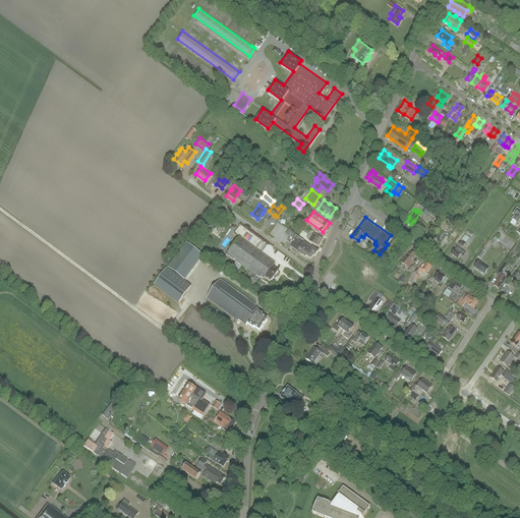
[(207,227),(213,231),(217,225),(210,221),(207,227)]
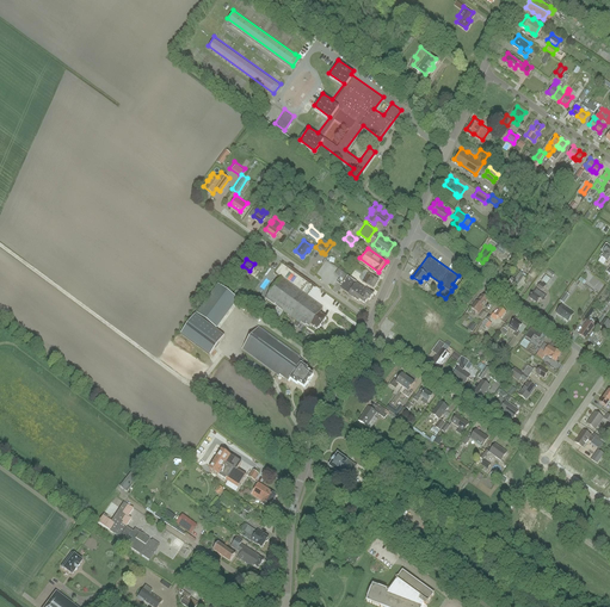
[(279,261),(275,268),(281,272),(283,267),(285,268),(287,265),(279,261)]
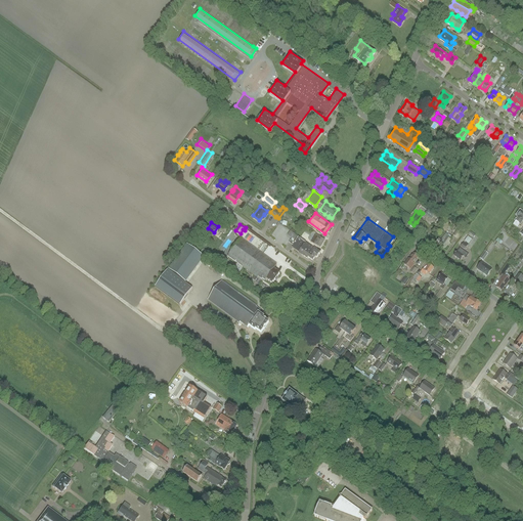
[(454,230),(452,232),(456,235),(459,232),(462,227),(459,225),(454,230)]
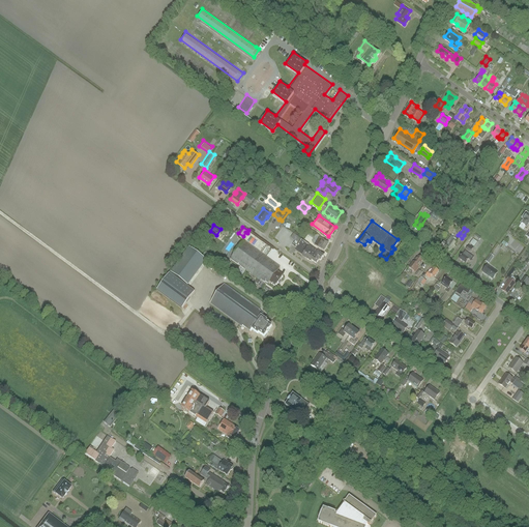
[(323,247),(328,240),(319,234),(314,242),(323,247)]
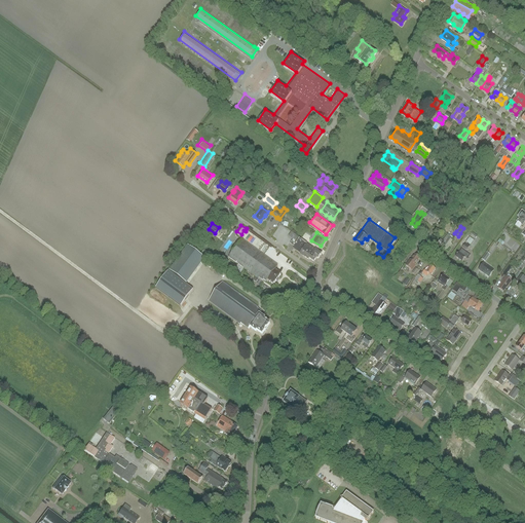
[(448,250),(455,239),(447,233),(443,238),(441,237),(438,240),(443,245),(442,246),(448,250)]
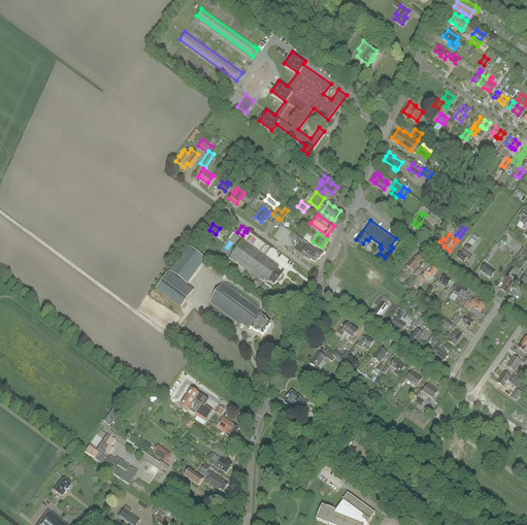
[(278,263),(276,261),(242,236),(229,255),(257,275),(254,280),(256,281),(259,276),(263,279),(264,277),(267,281),(268,279),(274,283),(282,272),(276,268),(278,263)]
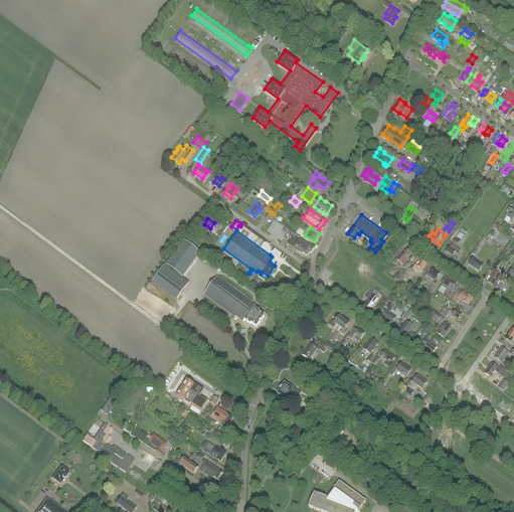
[(287,240),(302,251),(303,249),(307,252),(310,248),(310,249),(311,249),(314,245),(314,244),(313,244),(309,241),(293,230),(288,236),(289,237),(287,240)]
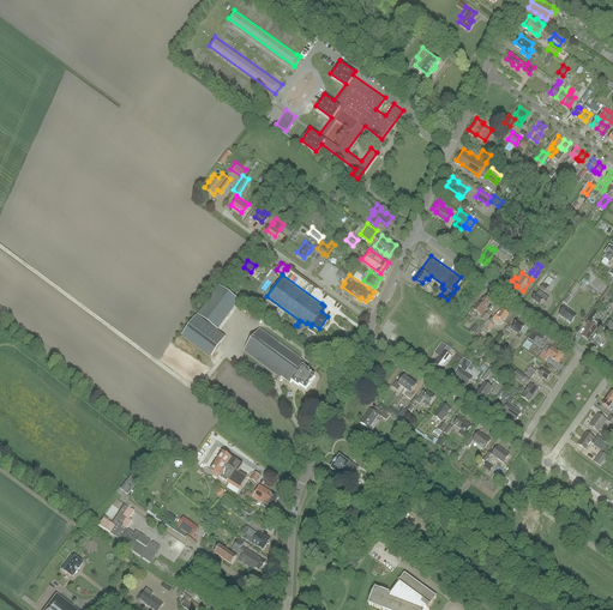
[(197,313),(216,327),(240,296),(220,282),(197,313)]
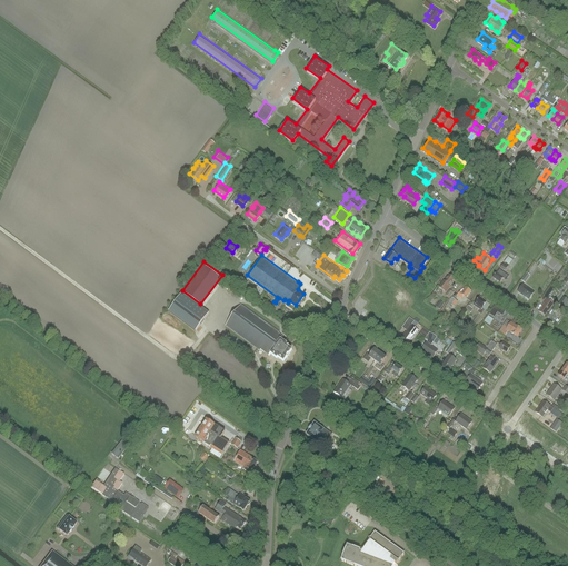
[(491,275),(499,280),(502,276),(505,278),(508,272),(498,266),(491,275)]
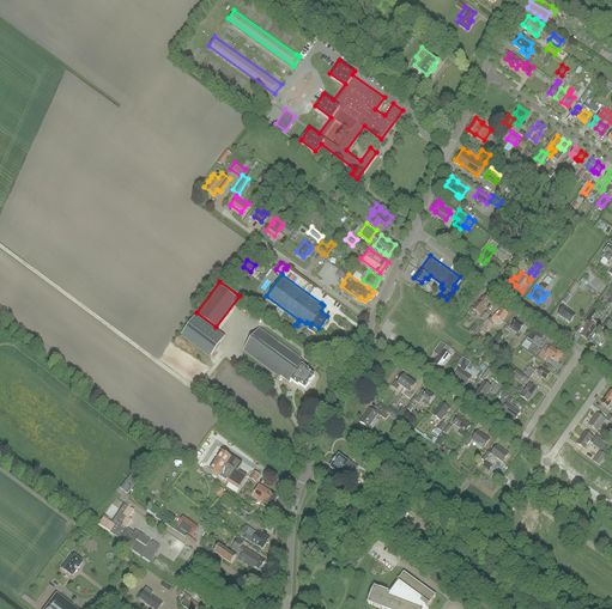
[(571,293),(568,291),(562,298),(565,302),(571,293)]
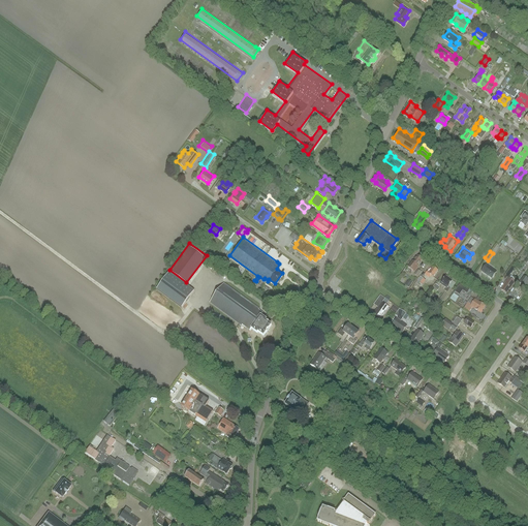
[(411,257),(406,265),(413,269),(417,265),(416,264),(417,263),(422,256),(416,252),(412,258),(411,257)]
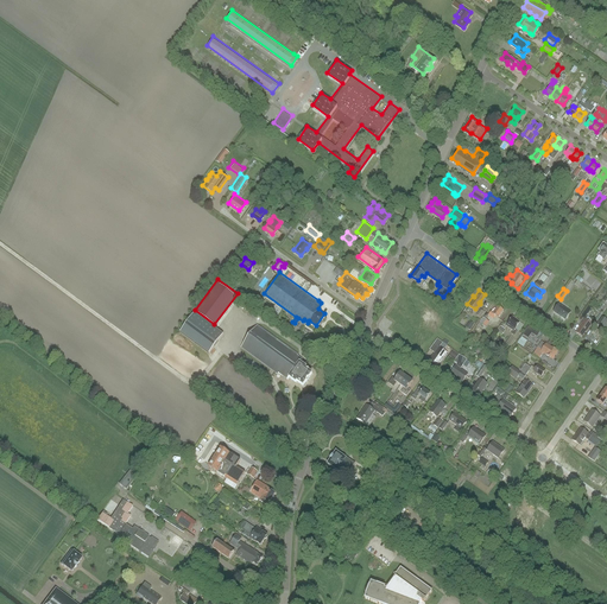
[(566,317),(571,310),(558,302),(554,309),(566,317)]
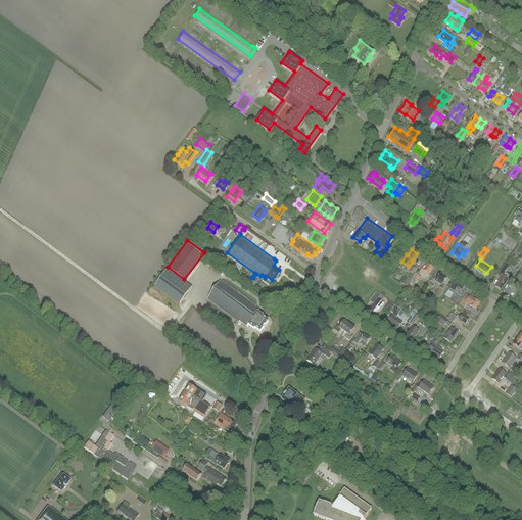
[(428,272),(433,265),(428,262),(424,267),(422,266),(420,269),(424,272),(426,270),(428,272)]
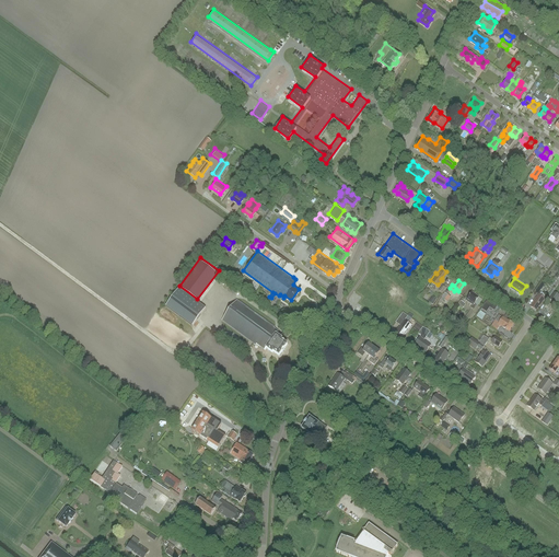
[(165,304),(191,324),(205,305),(178,286),(165,304)]
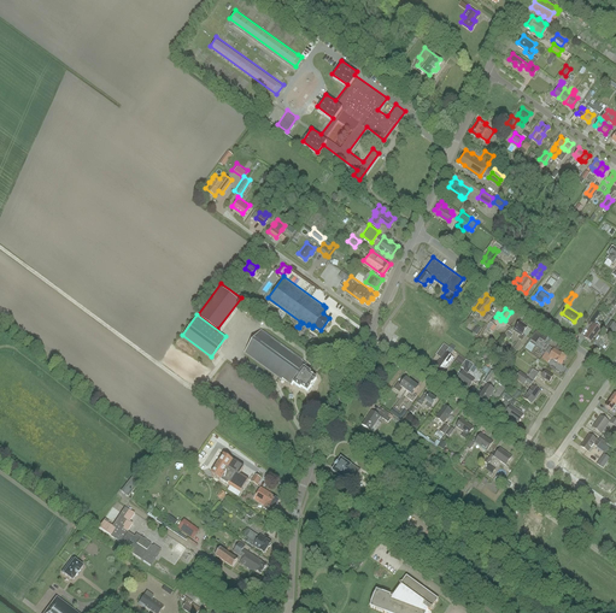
[(493,324),(496,322),(491,318),(485,328),(488,330),(491,326),(494,328),(496,325),(493,324)]
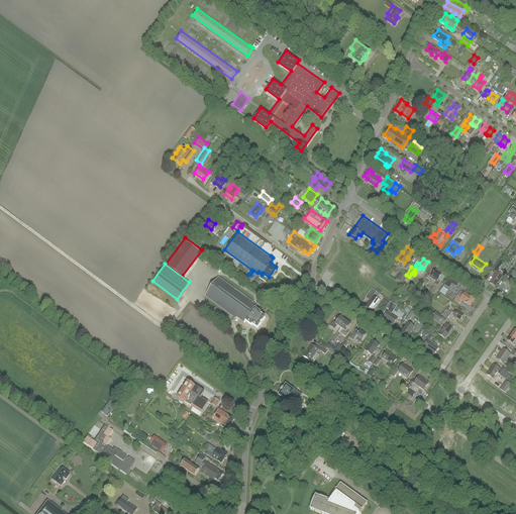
[(435,283),(431,288),(429,290),(433,293),(434,291),(435,291),(437,287),(438,285),(441,281),(438,278),(442,272),(436,267),(431,274),(436,278),(433,282),(435,283)]
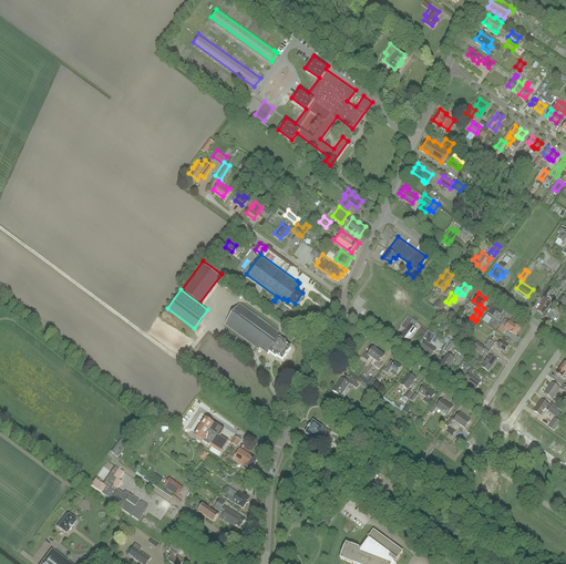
[(565,297),(565,296),(561,293),(555,300),(561,304),(565,297)]
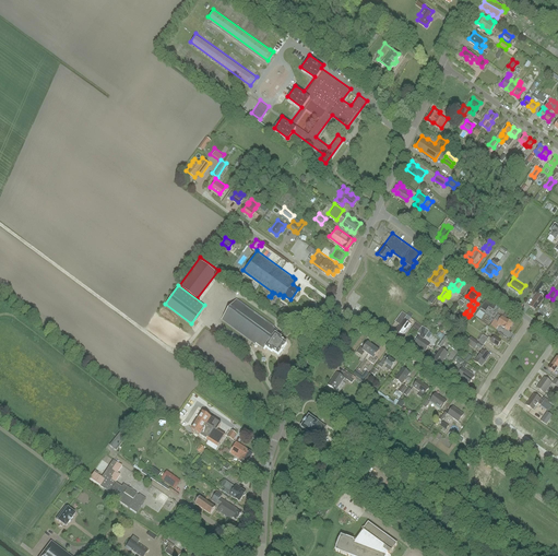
[(539,303),(545,295),(538,291),(533,298),(533,299),(530,304),(535,307),(539,302),(539,303)]
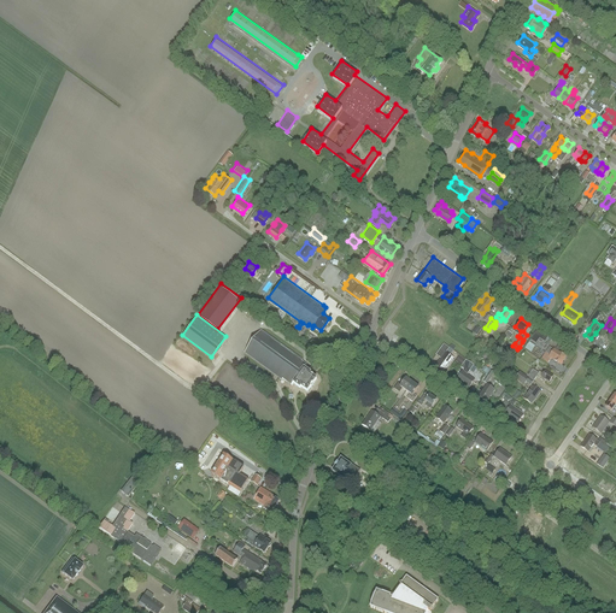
[(306,388),(316,376),(310,372),(311,370),(304,366),(306,363),(300,358),(301,357),(260,326),(244,351),(281,377),(282,376),(291,382),(293,379),(299,384),(300,383),(306,388)]
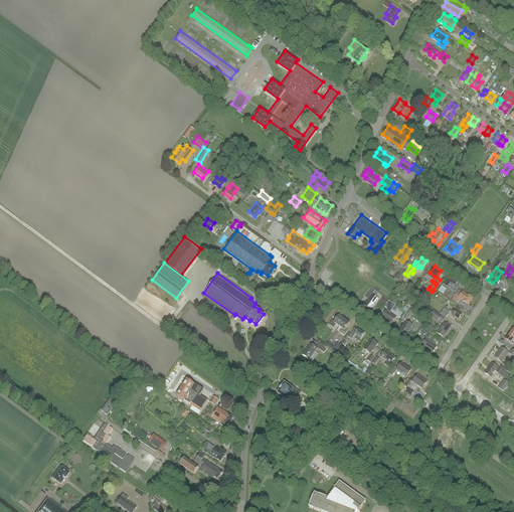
[(442,283),(438,288),(443,291),(447,286),(442,283)]
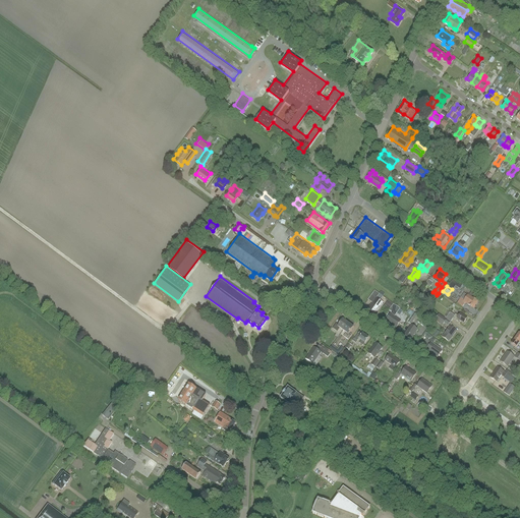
[(380,291),(376,288),(374,289),(373,290),(368,297),(372,300),(368,306),(376,311),(383,300),(377,295),(380,291)]
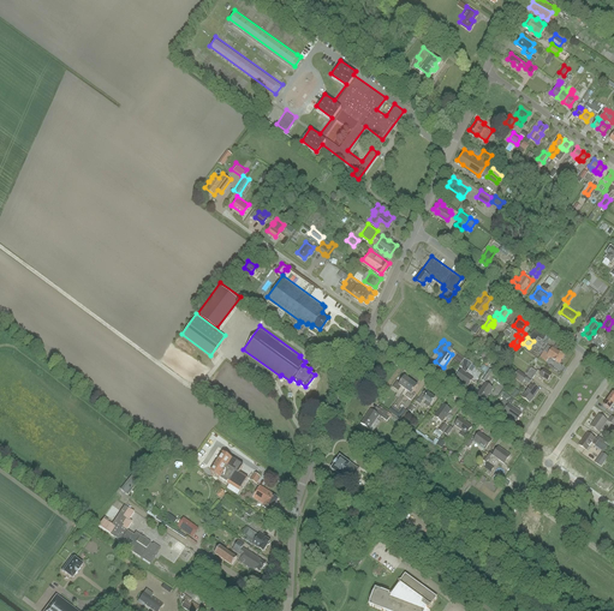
[(544,347),(540,354),(546,359),(549,353),(553,355),(559,360),(565,353),(558,348),(553,345),(549,351),(544,347)]
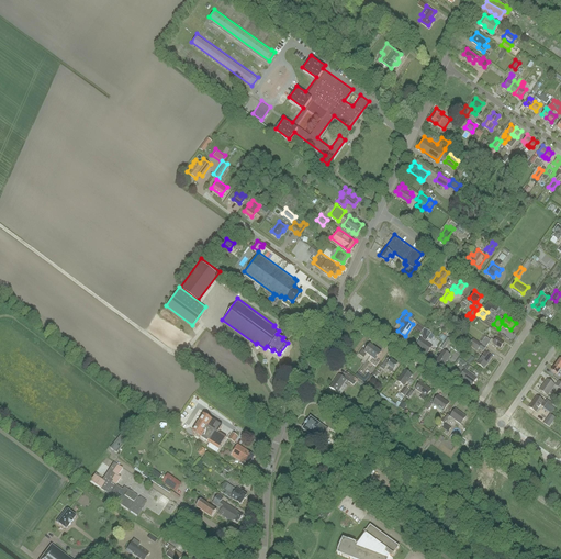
[(426,338),(433,330),(428,326),(427,327),(425,325),(421,332),(423,334),(416,343),(427,350),(433,344),(426,338)]
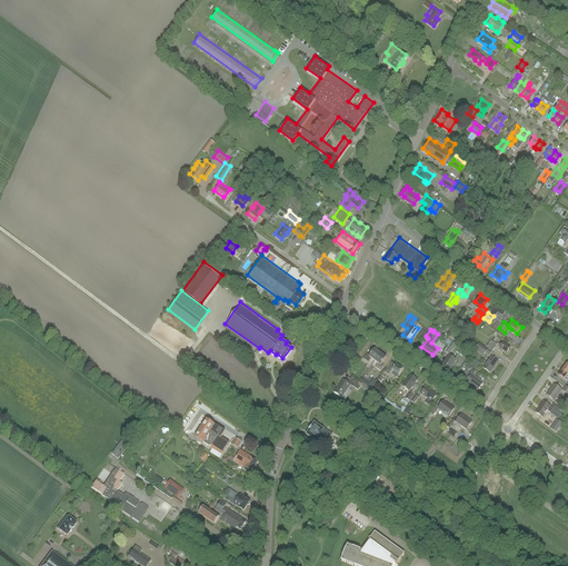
[(489,337),(486,343),(487,344),(486,345),(491,348),(494,344),(501,349),(502,347),(507,350),(510,345),(502,339),(500,343),(497,340),(496,341),(490,338),(489,337)]
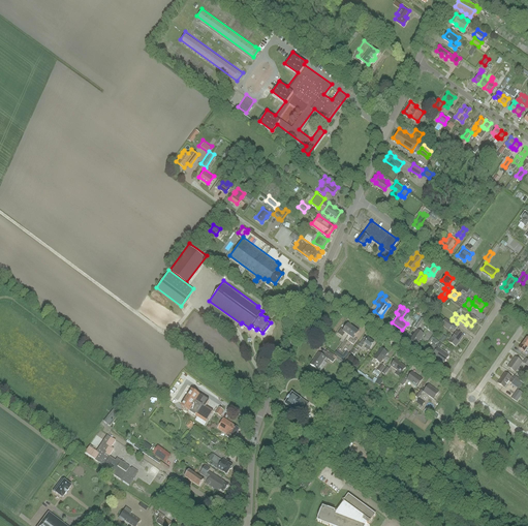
[(417,318),(416,319),(417,319),(414,325),(417,327),(421,321),(424,317),(421,315),(417,318)]
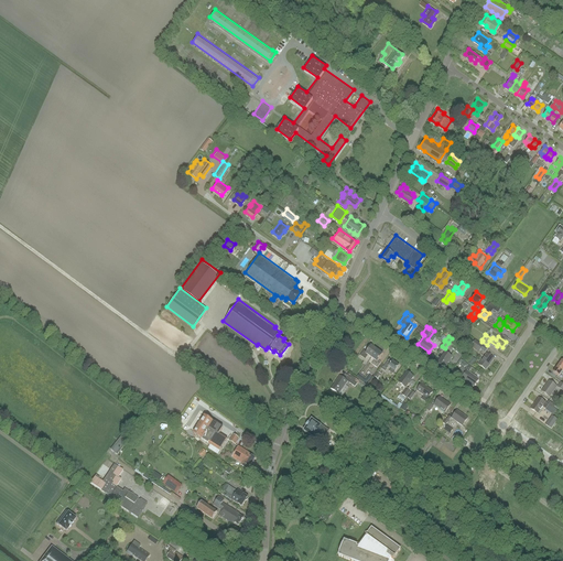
[(484,349),(487,345),(482,342),(474,336),(469,343),(478,349),(480,346),(484,349)]
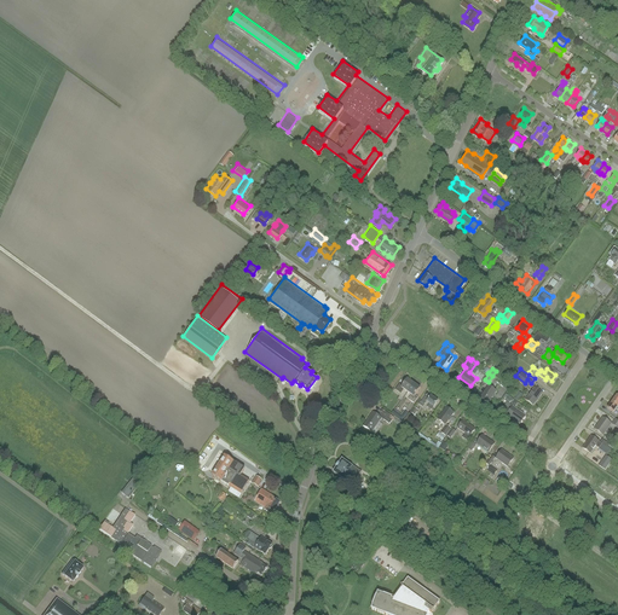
[(408,389),(414,381),(408,376),(403,383),(399,381),(396,387),(400,390),(404,387),(408,389)]
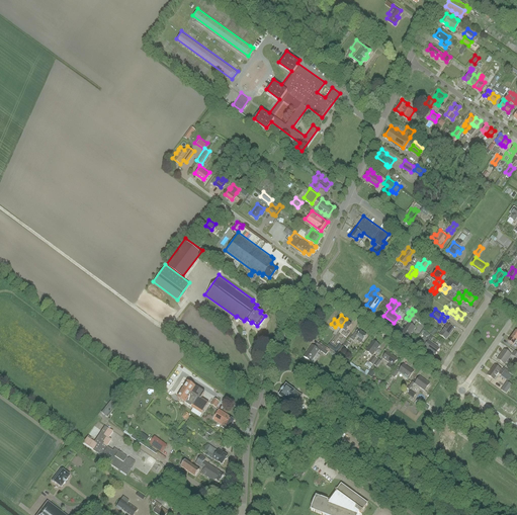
[(346,319),(341,326),(344,328),(342,332),(347,335),(350,330),(347,329),(352,322),(346,319)]
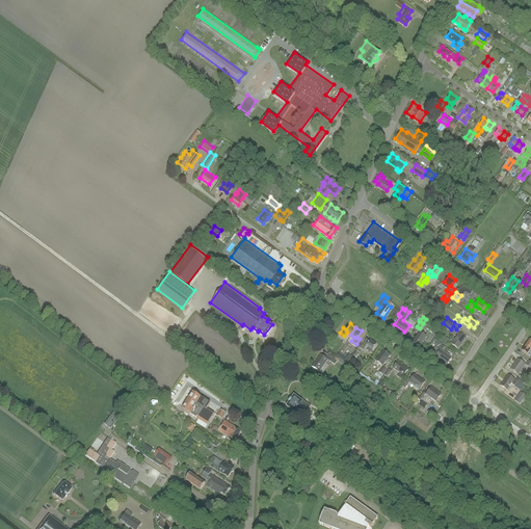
[(420,329),(413,340),(416,342),(415,343),(418,345),(419,344),(427,334),(420,329)]
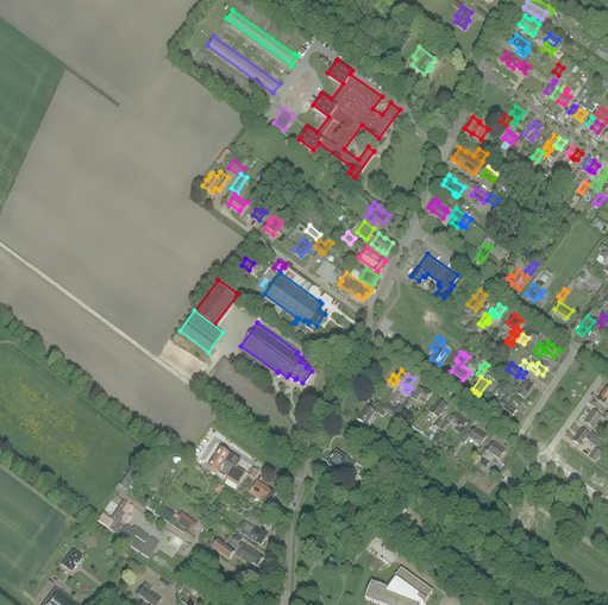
[(525,396),(533,384),(526,378),(518,390),(525,396)]
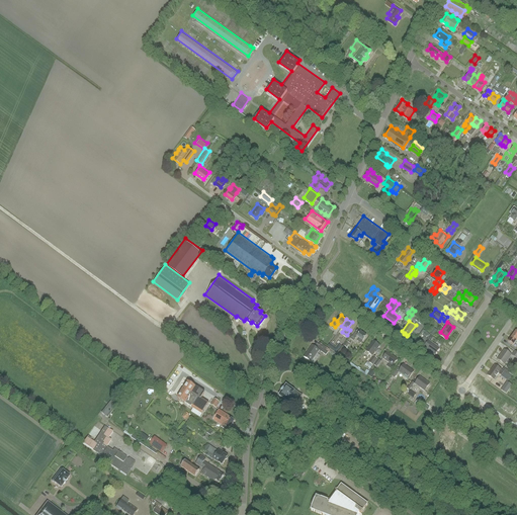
[(428,338),(424,335),(427,331),(423,328),(420,333),(423,335),(420,340),(425,343),(423,345),(434,353),(439,346),(428,338)]
